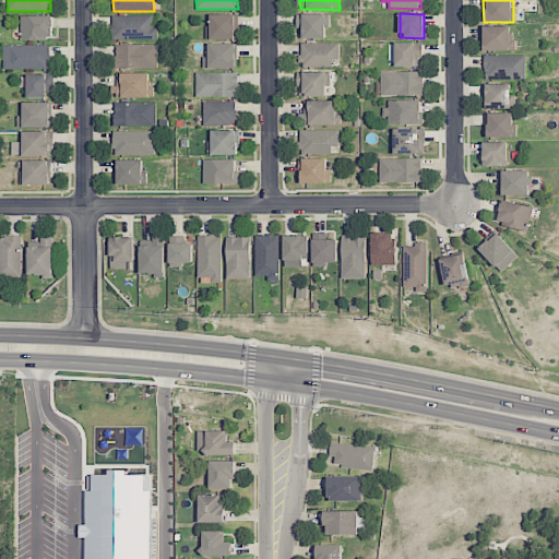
[(238,14),(212,15),(212,26),(205,26),(206,39),(238,39),(238,14)]
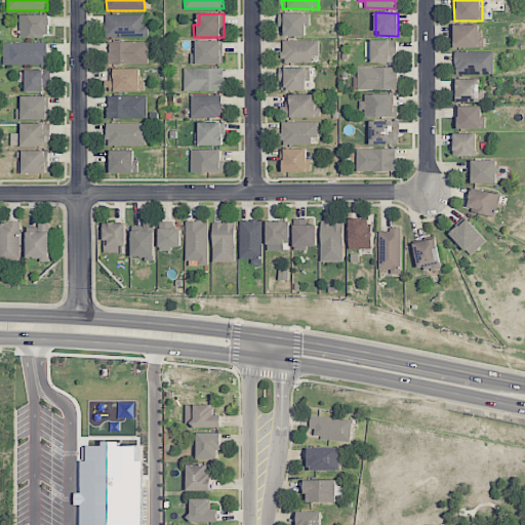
[(307,36),(307,27),(310,27),(310,13),(279,13),(279,27),(284,27),(284,37),(307,36)]
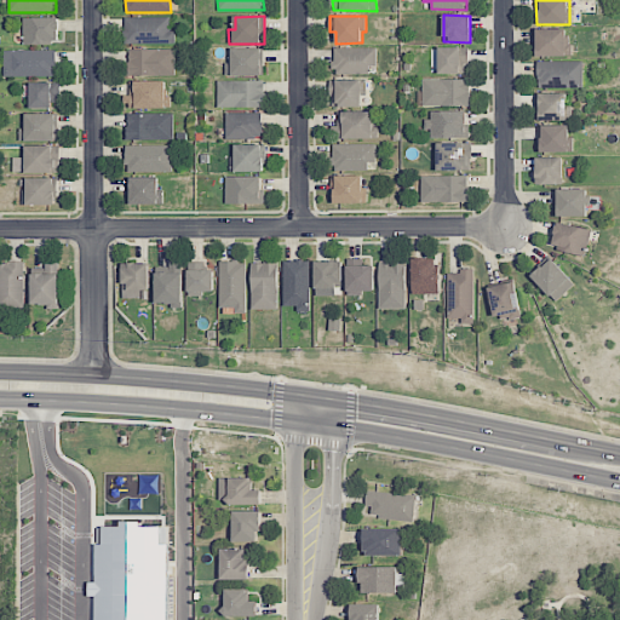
[(24,45),(59,44),(58,17),(24,18),(24,45)]
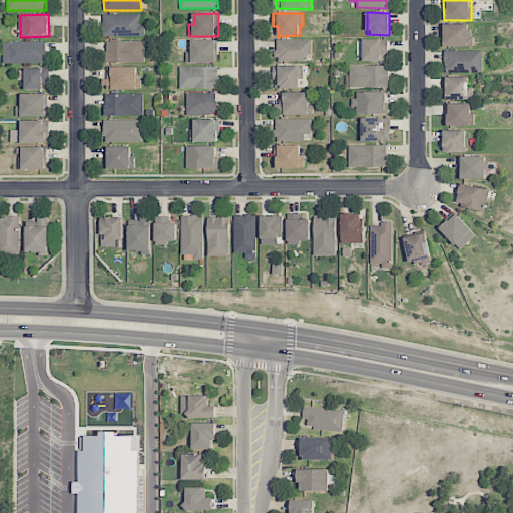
[(140,15),(104,14),(104,36),(144,37),(144,26),(139,26),(140,15)]
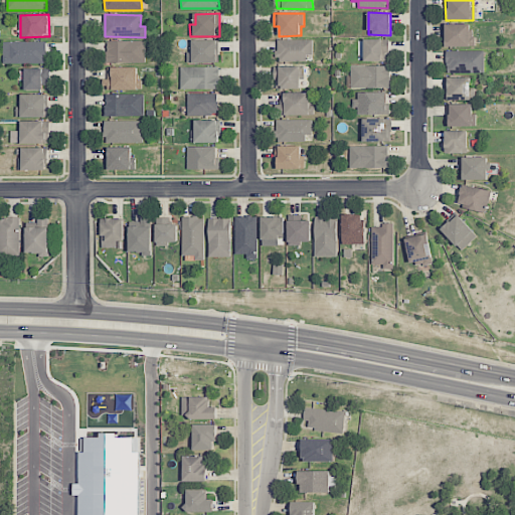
[(473,24),(444,24),(445,47),(474,46),(473,24)]
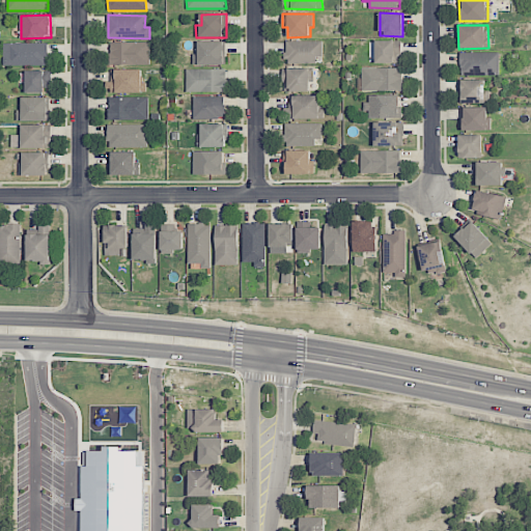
[(323,40),(285,42),(285,63),(316,62),(316,56),(323,56),(323,40)]
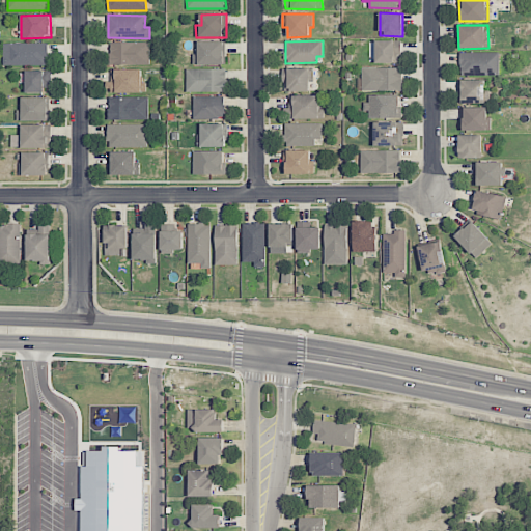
[(399,40),(375,42),(376,63),(400,62),(399,40)]
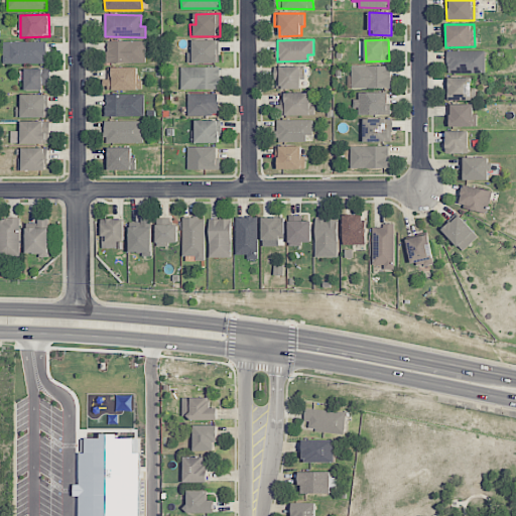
[(145,40),(106,41),(107,63),(145,62),(145,40)]
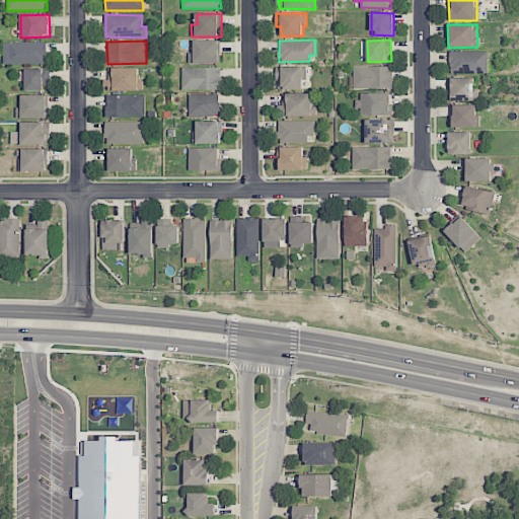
[(219,41),(191,41),(191,63),(219,64),(219,41)]
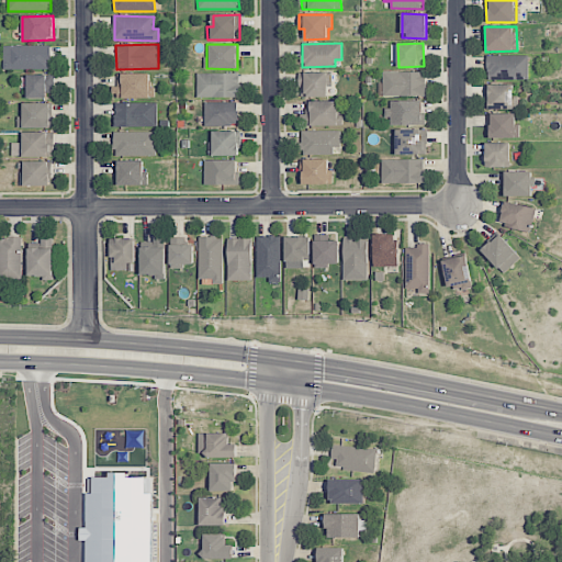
[(49,45),(3,46),(3,69),(51,69),(49,45)]
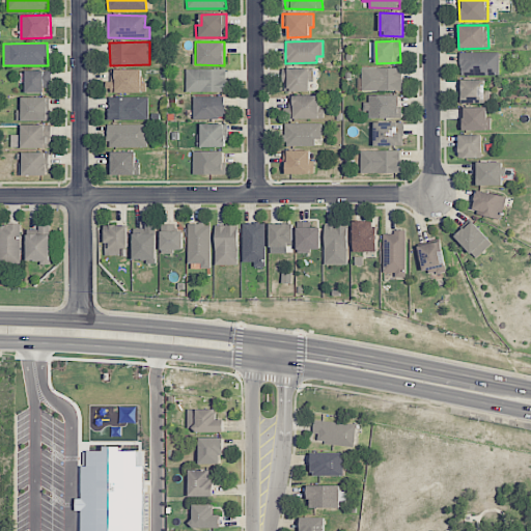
[(499,52),(459,53),(460,75),(500,75),(499,52)]
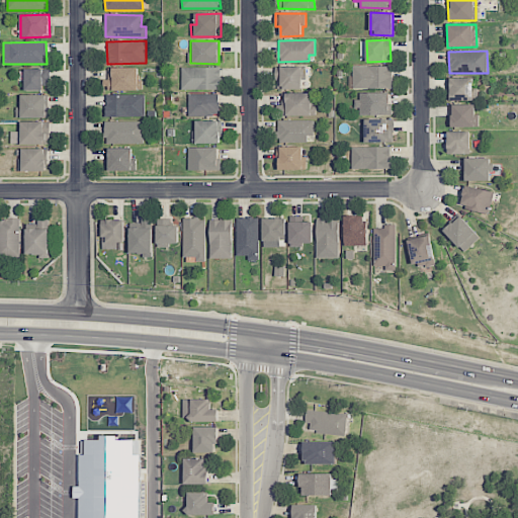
[(393,88),(393,66),(353,67),(353,89),(393,88)]
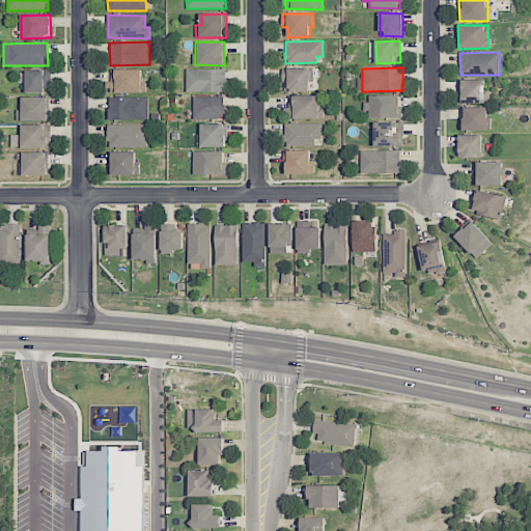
[(226,70),(186,68),(186,92),(226,92),(226,70)]
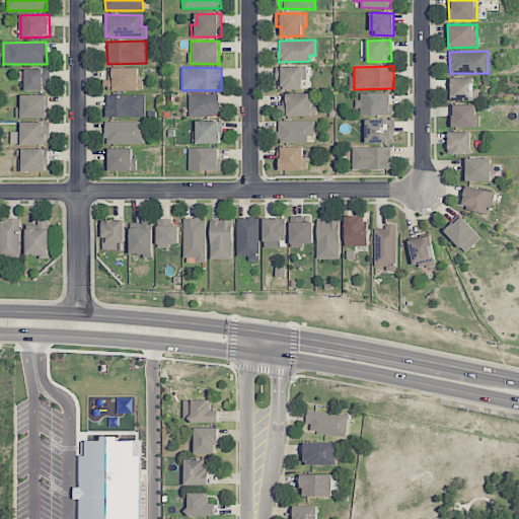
[(302,90),(303,67),(277,67),(276,89),(302,90)]
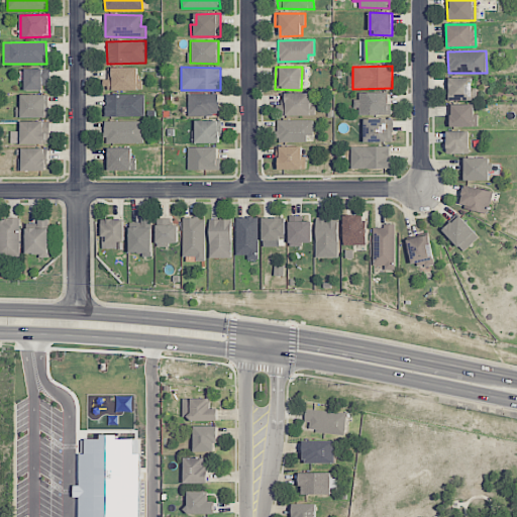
[(142,90),(142,81),(138,81),(137,68),(106,68),(106,90),(142,90)]
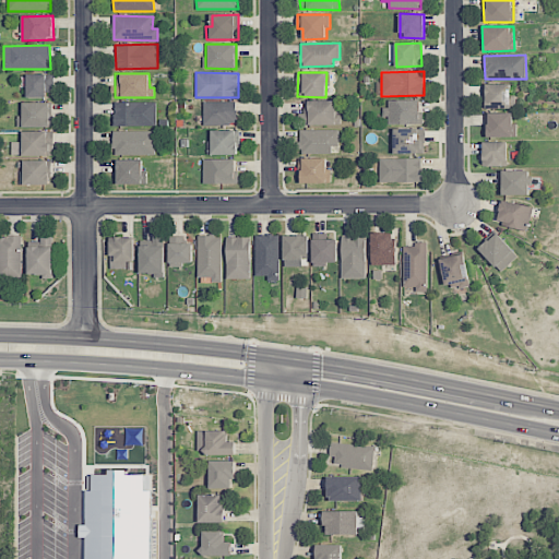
[(27,97),(47,98),(47,90),(55,90),(55,74),(27,74),(27,97)]
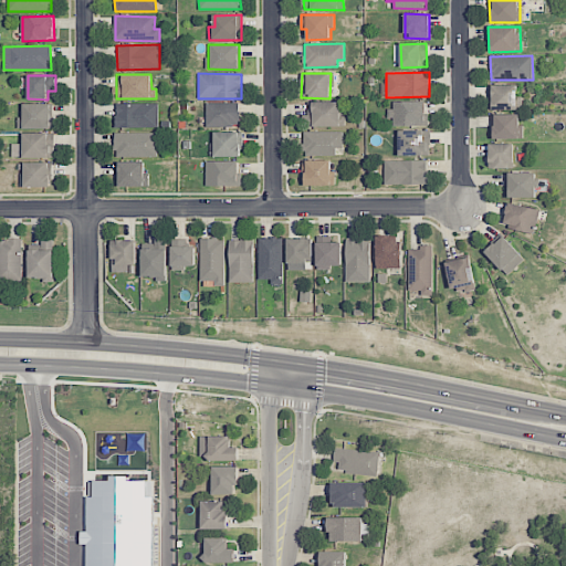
[(517,85),(489,85),(489,109),(522,109),(522,96),(517,96),(517,85)]
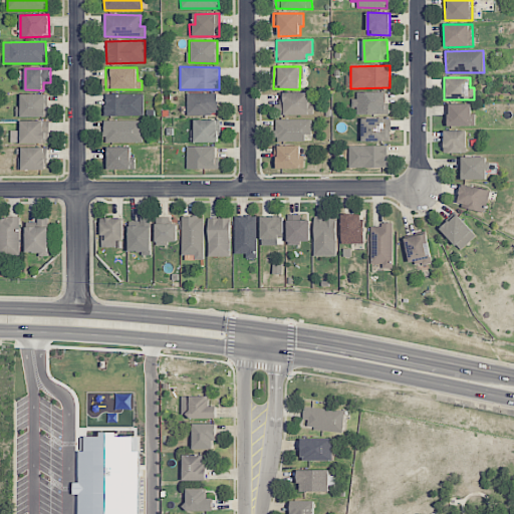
[(308,92),(277,93),(278,115),(313,115),(313,105),(309,105),(308,92)]
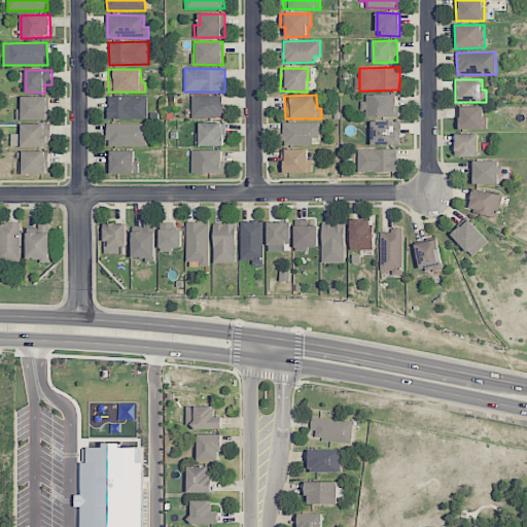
[(366,117),(397,117),(397,95),(363,95),(363,110),(366,110),(366,117)]
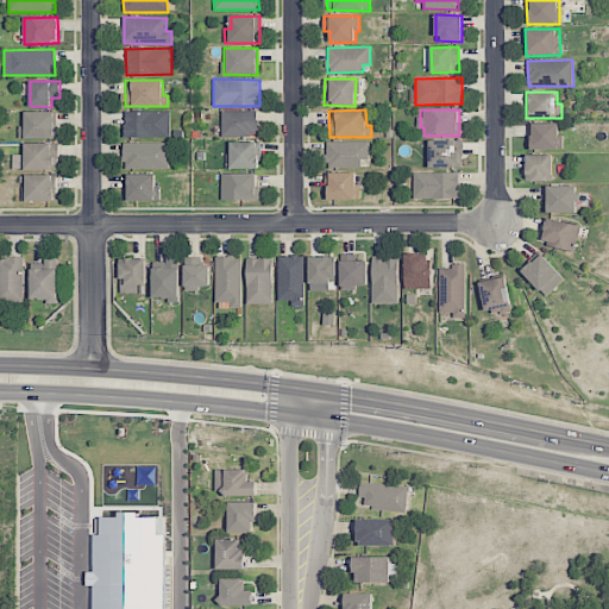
[(170,137),(170,111),(124,112),(124,138),(170,137)]
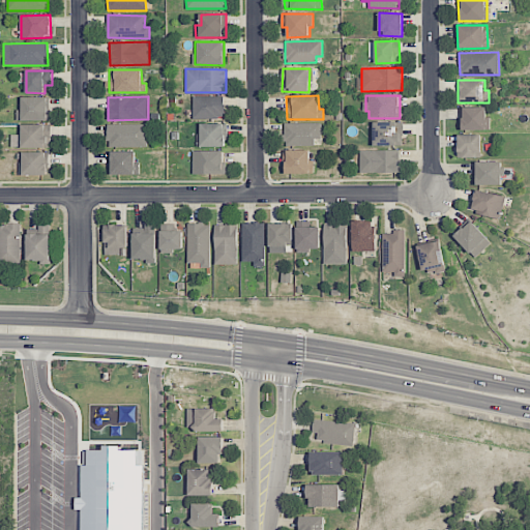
[(224,96),(193,97),(194,119),(224,118),(224,96)]
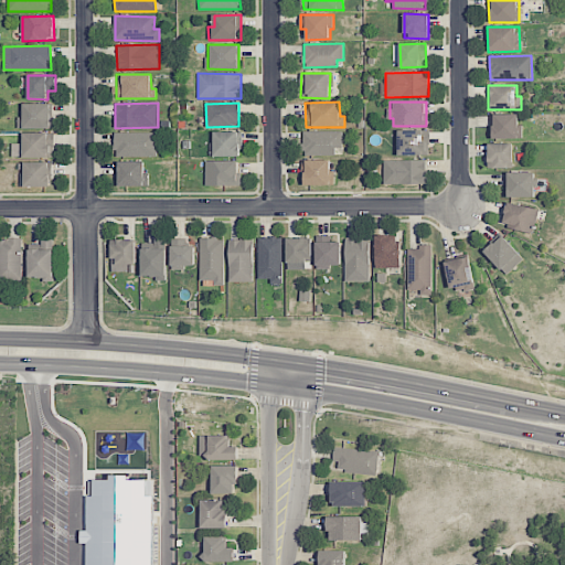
[(20,129),(52,128),(51,104),(20,104),(20,129)]
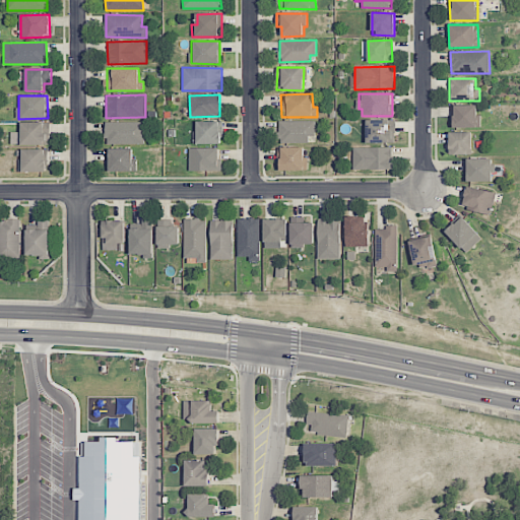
[(452,128),(478,128),(478,105),(452,106),(452,128)]
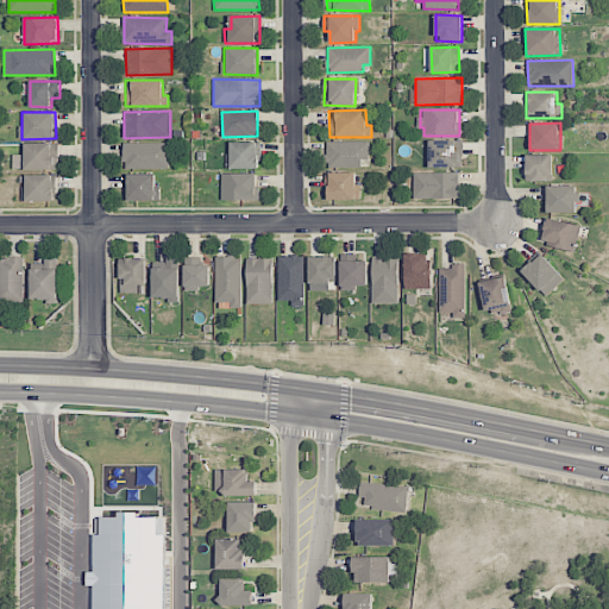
[(462,140),(428,140),(428,168),(463,168),(462,140)]
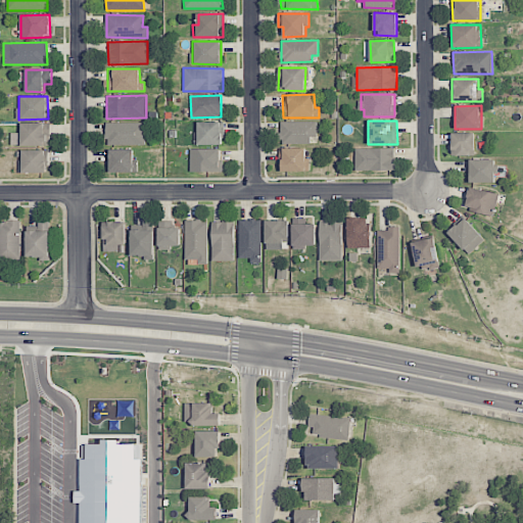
[(197,122),(197,145),(221,145),(222,123),(197,122)]
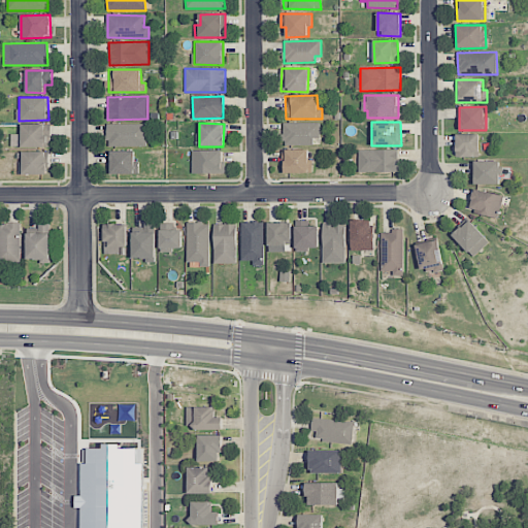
[(284,124),(284,144),(318,144),(318,123),(284,124)]
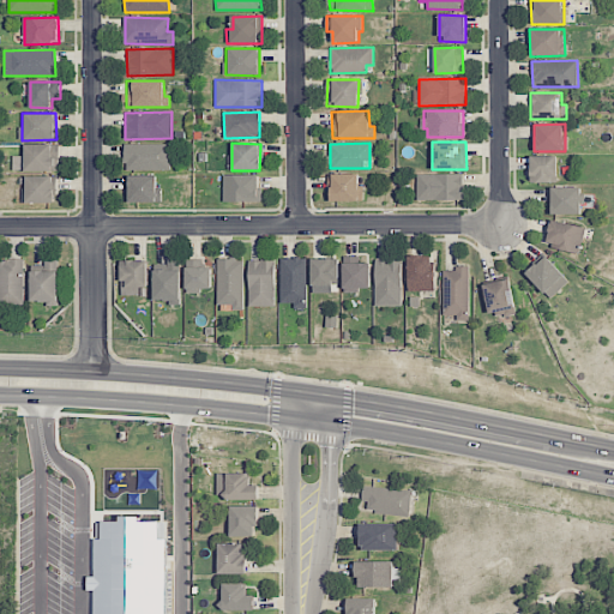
[(170,144),(125,144),(125,170),(170,170),(170,144)]
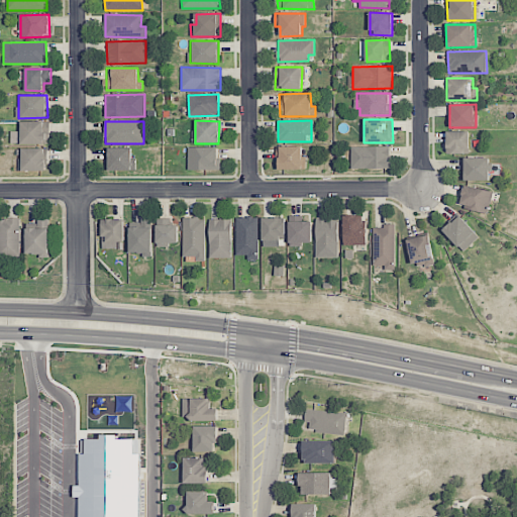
[(48,122),(21,122),(21,144),(49,144),(48,122)]
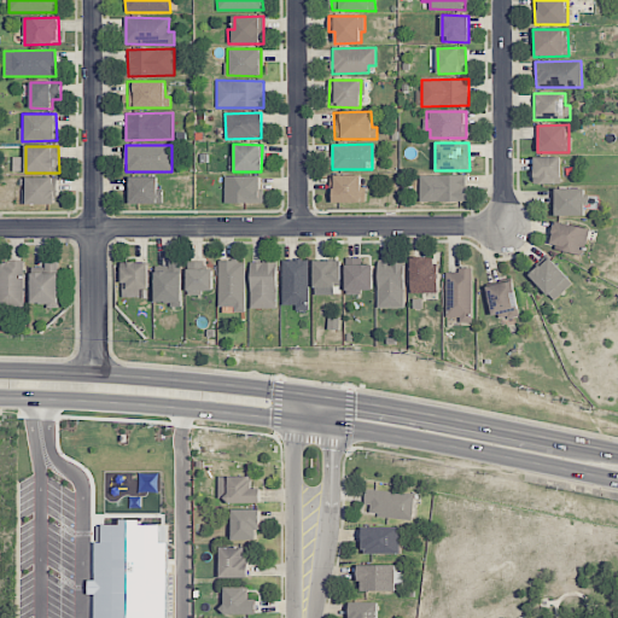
[(534,184),(561,185),(561,157),(535,157),(534,184)]
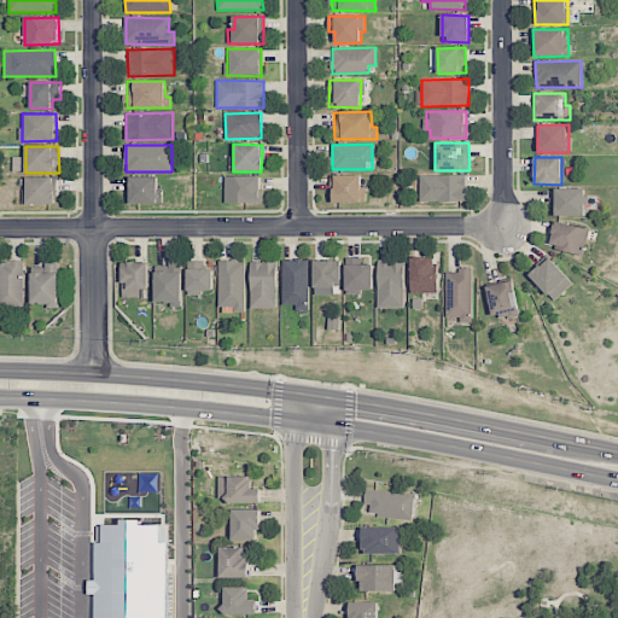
[(330,176),(331,203),(366,203),(366,185),(361,185),(361,175),(330,176)]
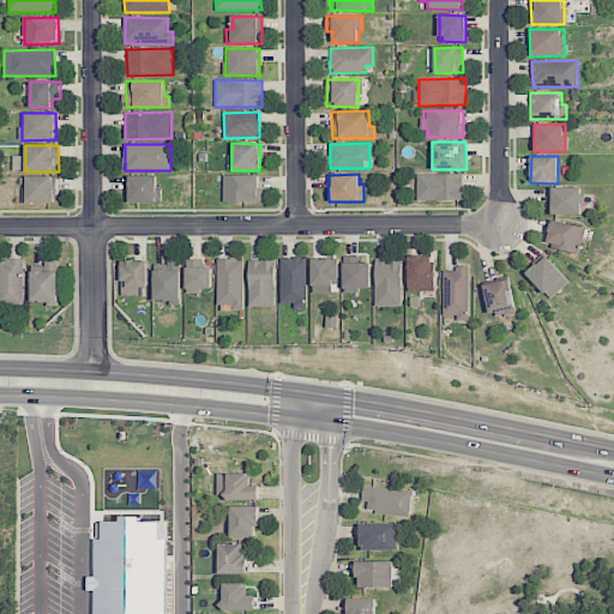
[(463,174),(416,175),(417,202),(463,200),(463,174)]
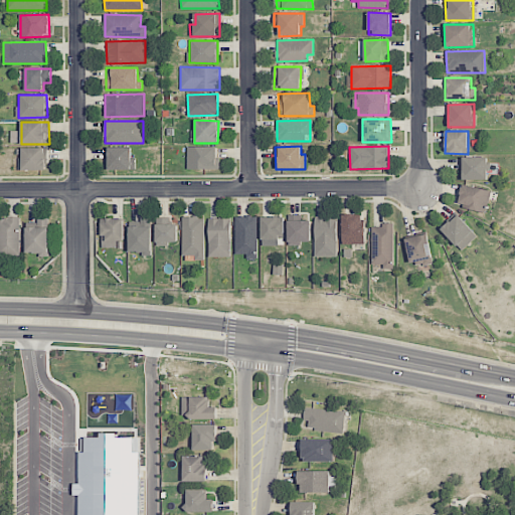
[(106,170),(136,169),(136,158),(132,158),(131,147),(106,148),(106,170)]
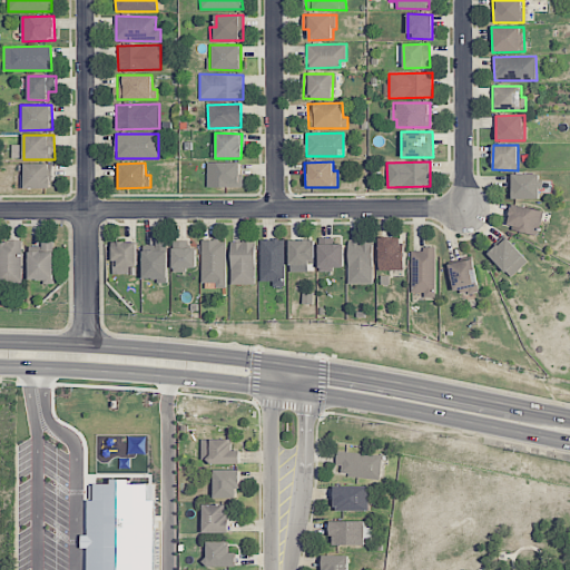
[(242,163),(208,163),(207,187),(242,188),(242,163)]
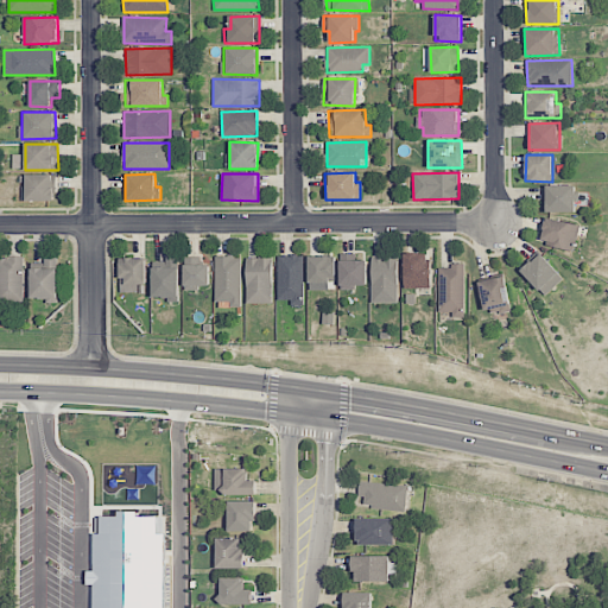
[(56,202),(56,175),(24,175),(24,201),(56,202)]
